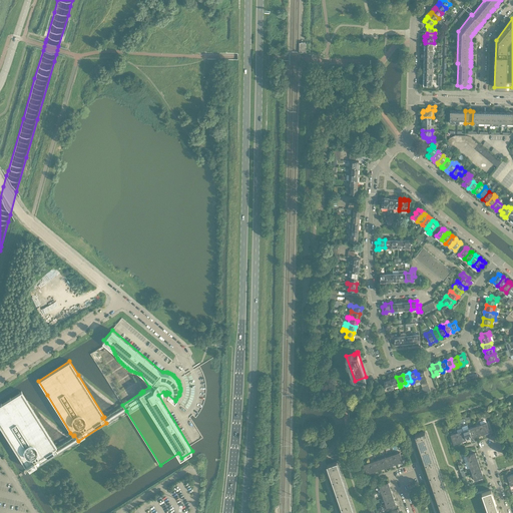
[(396,377),(390,380),(393,387),(393,389),(395,388),(394,386),(399,385),(396,377)]
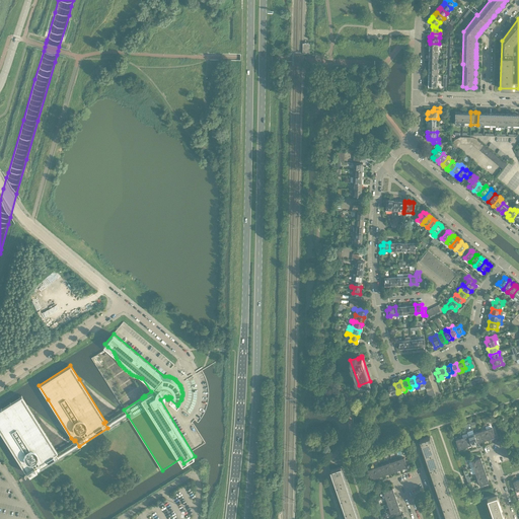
[(389,389),(386,390),(388,396),(393,394),(392,393),(397,391),(394,384),(388,386),(389,389)]
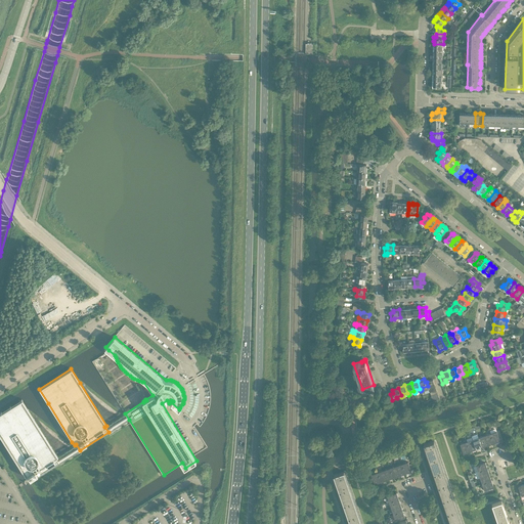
[(55,457),(57,456),(31,413),(22,399),(0,412),(0,436),(26,476),(27,475),(31,481),(59,463),(55,457)]
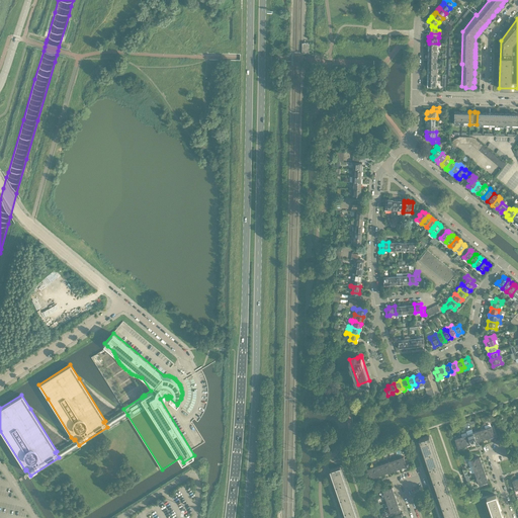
[(491,426),(486,428),(489,437),(495,435),(491,426)]
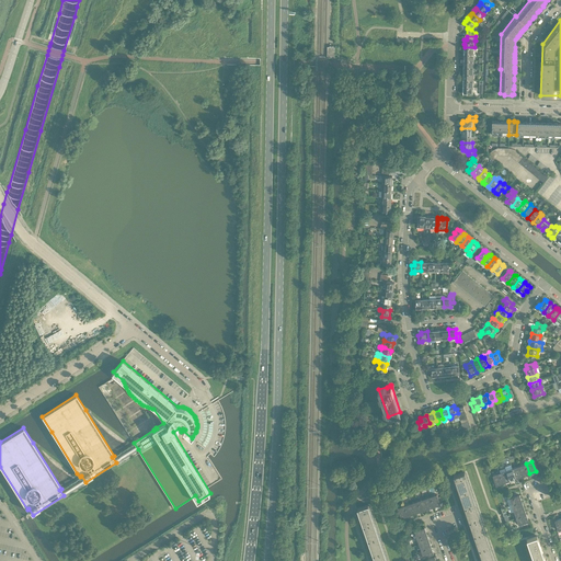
[(526,464),(519,466),(523,476),(529,473),(526,464)]
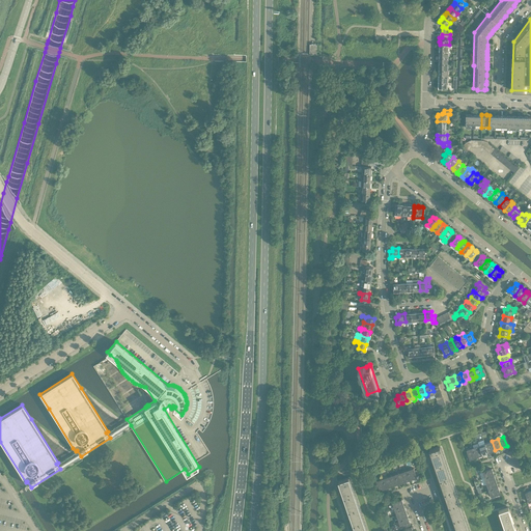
[(492,441),(485,443),(488,452),(495,450),(492,441)]
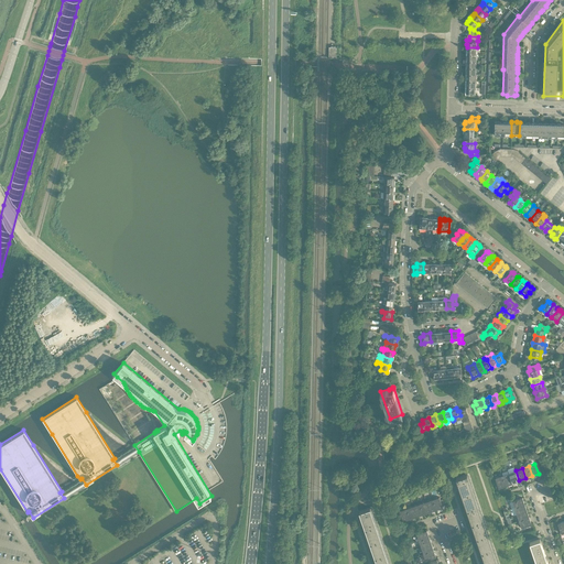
[(516,470),(509,473),(512,483),(519,480),(516,470)]
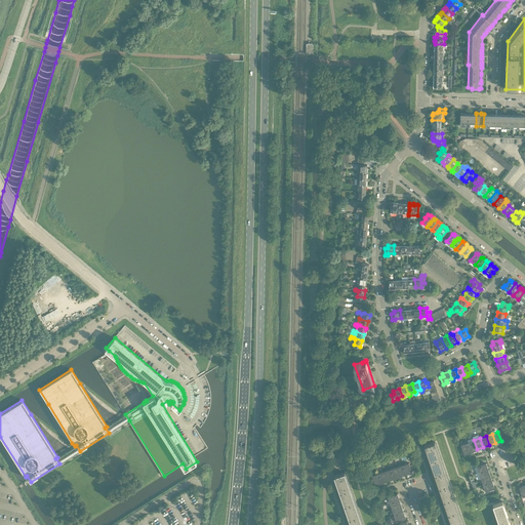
[(471,451),(468,442),(467,440),(465,441),(466,443),(461,445),(465,453),(471,451)]
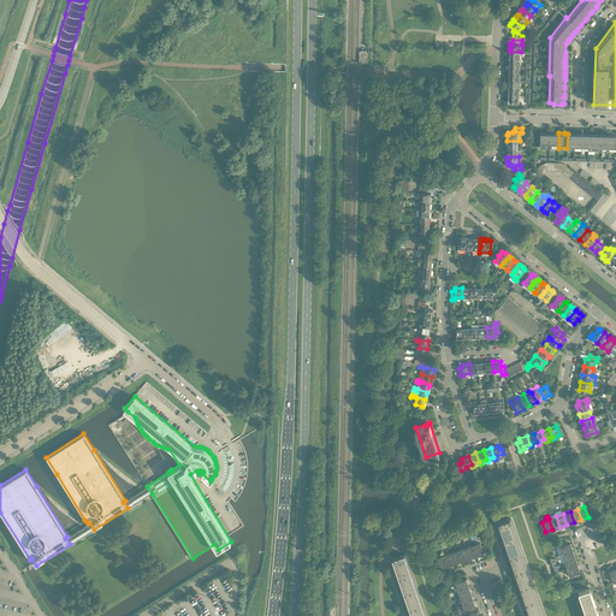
[(560,527),(556,516),(549,519),(552,529),(560,527)]
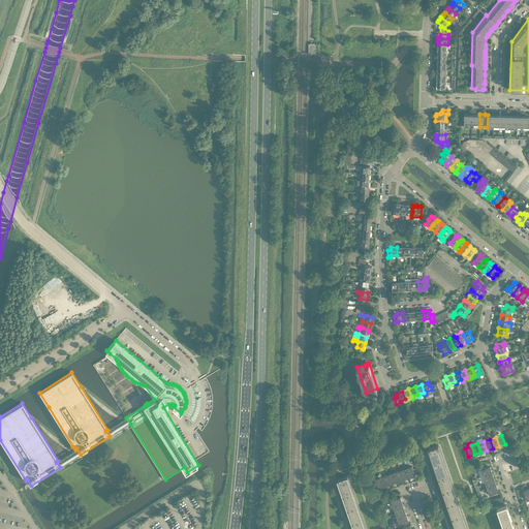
[(466,528),(438,444),(428,448),(430,455),(428,456),(430,459),(431,458),(455,528),(466,528)]
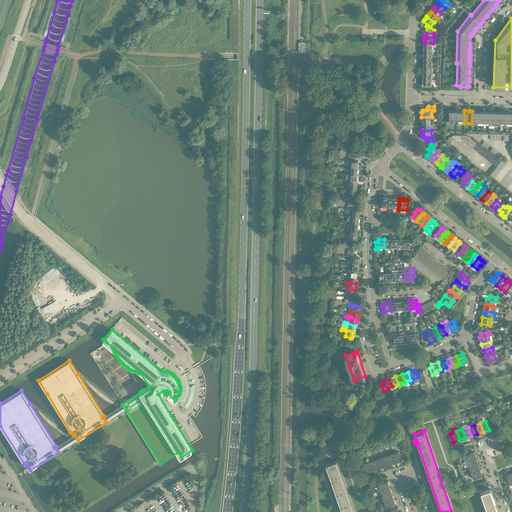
[(399,451),(393,453),(396,462),(402,460),(399,451)]
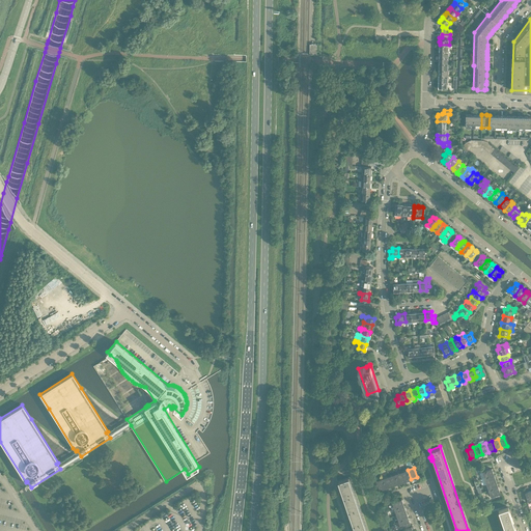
[(482,472),(484,478),(494,474),(492,468),(482,472)]
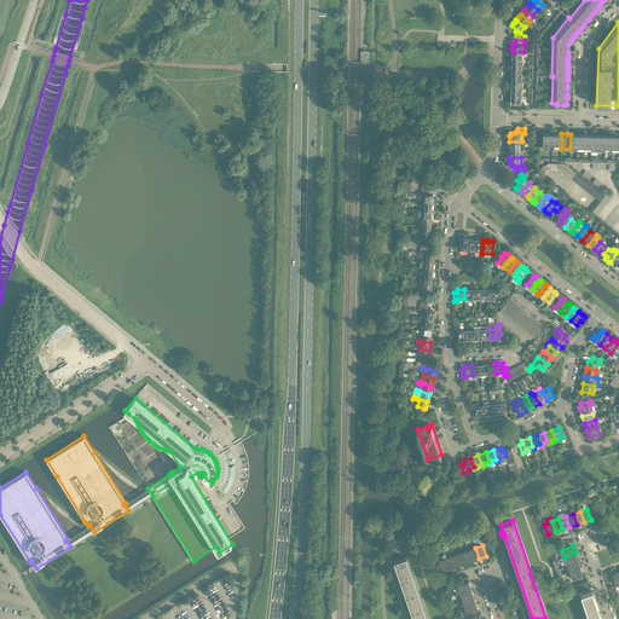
[(475,548),(468,550),(472,561),(479,559),(475,548)]
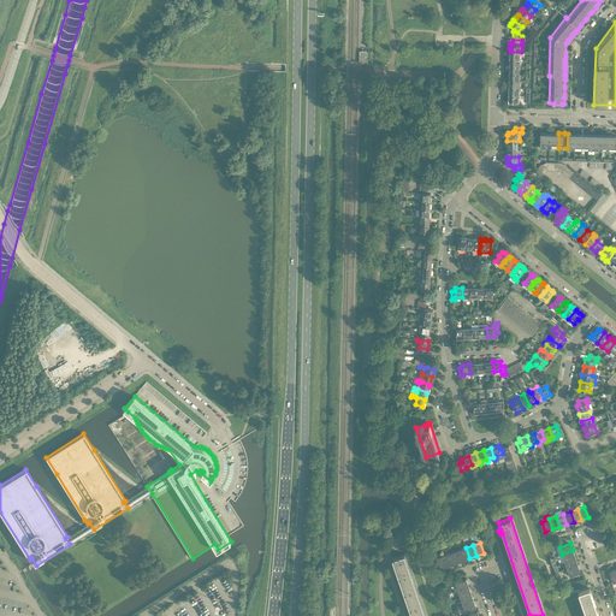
[(466,548),(458,550),(462,561),(469,558),(466,548)]
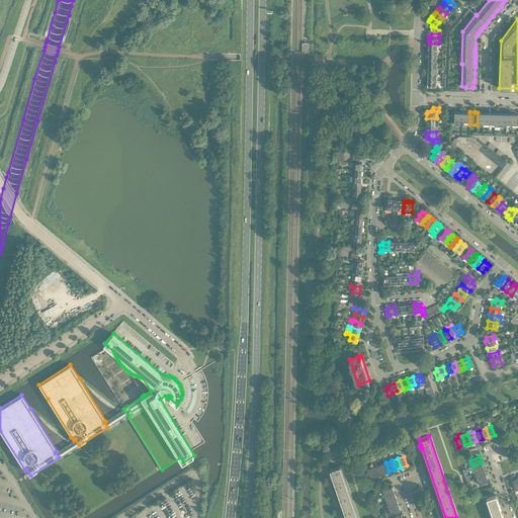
[(385,462),(379,464),(382,473),(389,471),(385,462)]
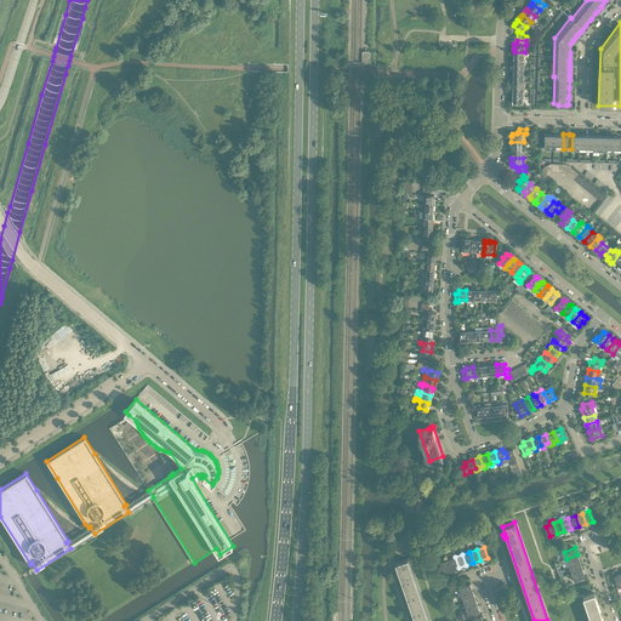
[(577,554),(567,559),(569,565),(580,562),(577,554)]
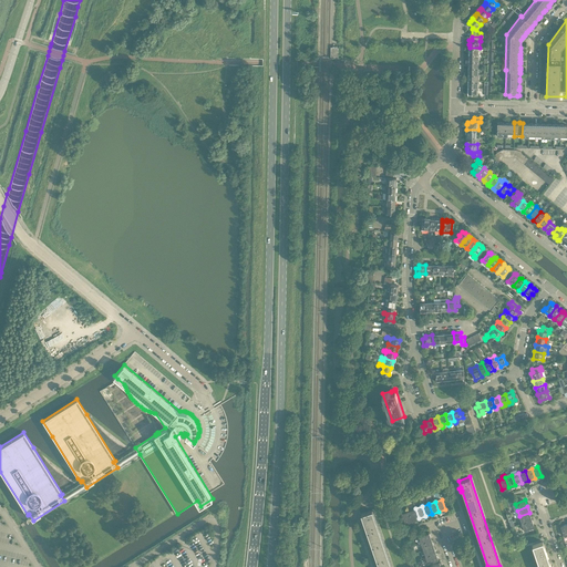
[(415,508),(409,511),(412,521),(419,518),(415,508)]
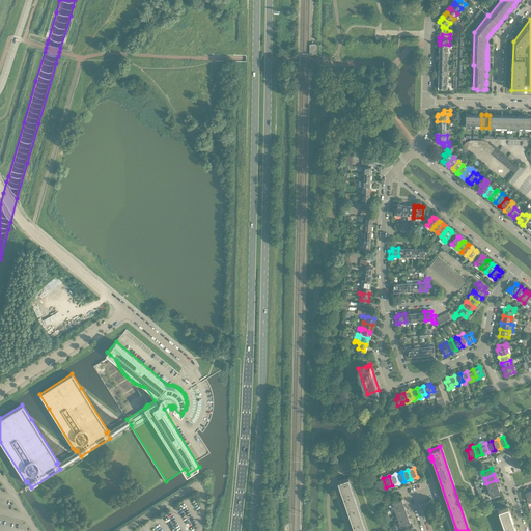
[(366,530),(348,477),(338,481),(340,487),(339,488),(340,492),(341,491),(355,530),(366,530)]
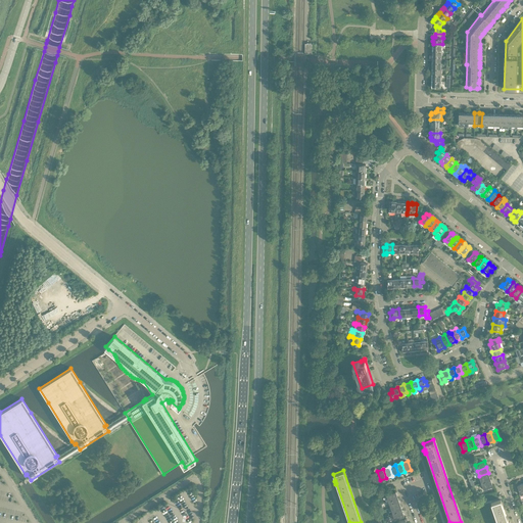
[(374,482),(380,480),(377,471),(371,473),(374,482)]
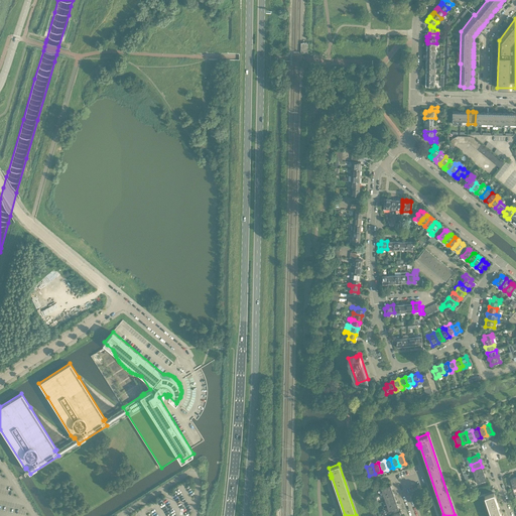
[(482,467),(473,470),(475,476),(484,473),(482,467)]
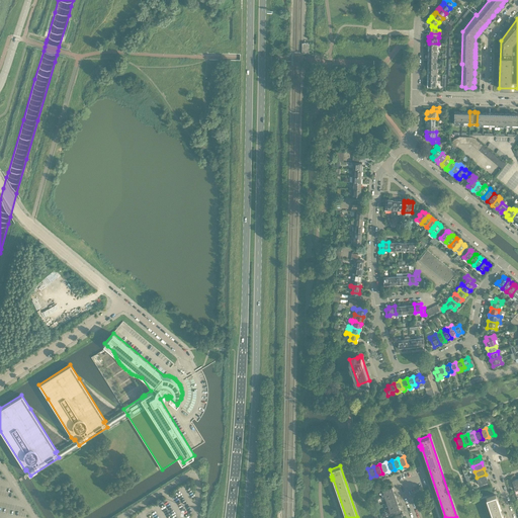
[(486,475),(477,478),(479,485),(488,481),(486,475)]
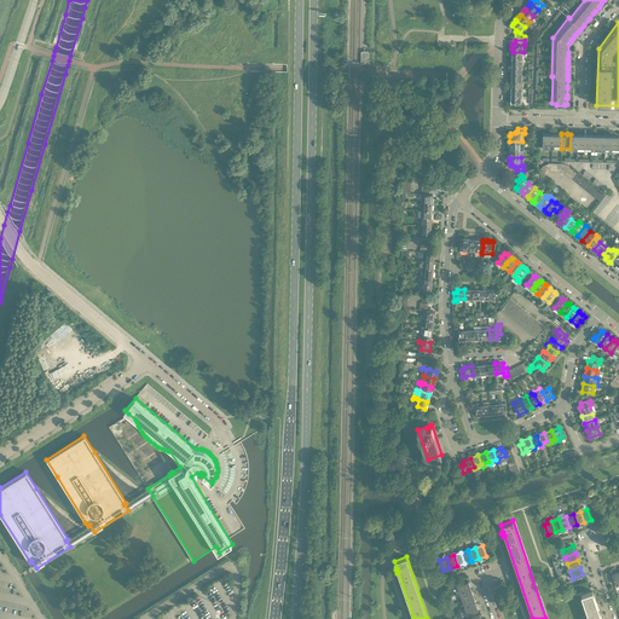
[(457,585),(461,593),(472,589),(468,582),(457,585)]
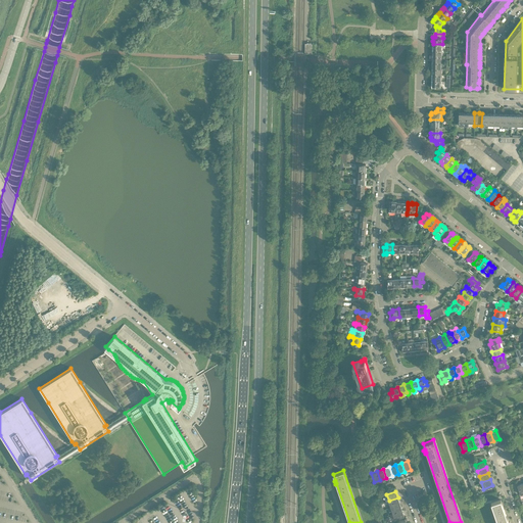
[(398,497),(389,501),(391,507),(400,504),(398,497)]
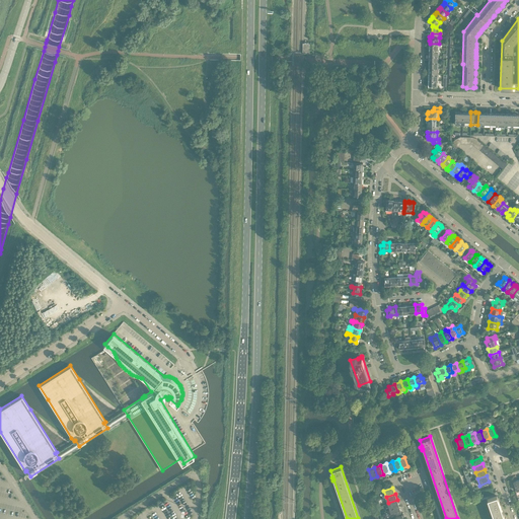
[(488,499),(493,514),(498,513),(502,511),(500,505),(501,504),(500,502),(499,502),(497,496),(488,499)]
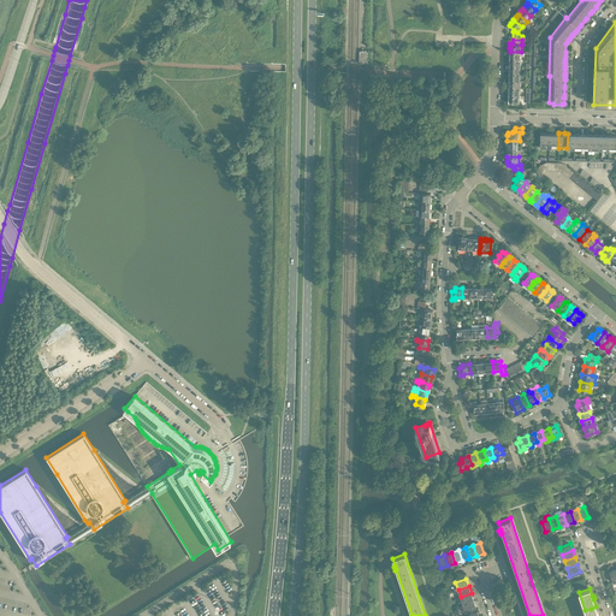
[(472,593),(461,597),(463,604),(474,600),(472,593)]
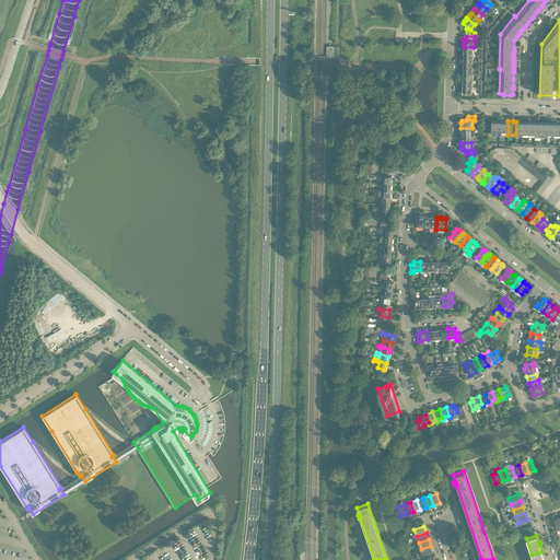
[(431,546),(421,549),(423,556),(433,552),(431,546)]
